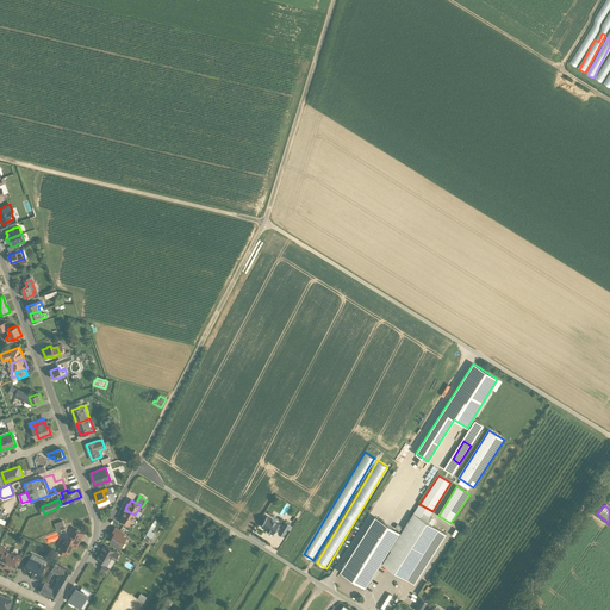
[(135,515),(125,510),(120,518),(125,521),(125,522),(129,524),(135,515)]
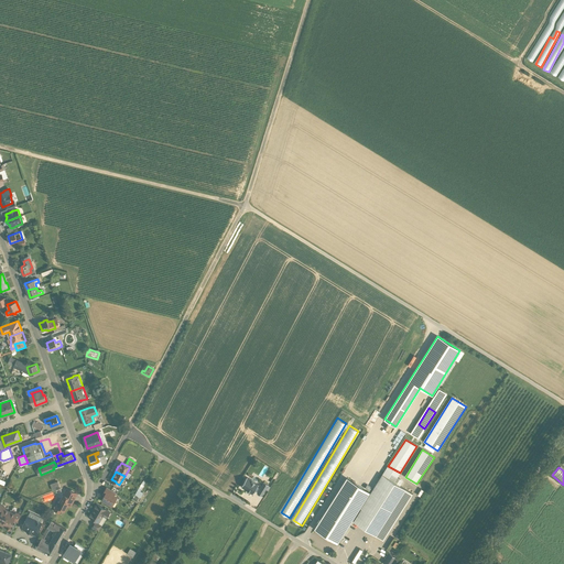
[(382,475),(360,508),(361,509),(354,521),(376,535),(405,489),(400,486),(394,481),(390,479),(384,476),(382,475)]
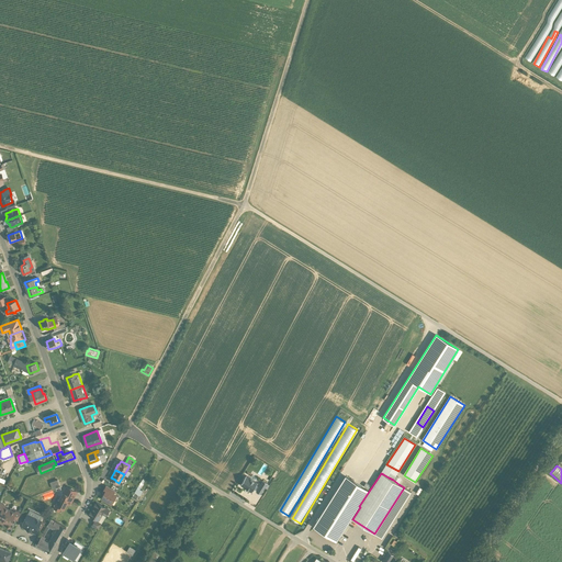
[(240,485),(251,492),(258,483),(246,475),(240,485)]
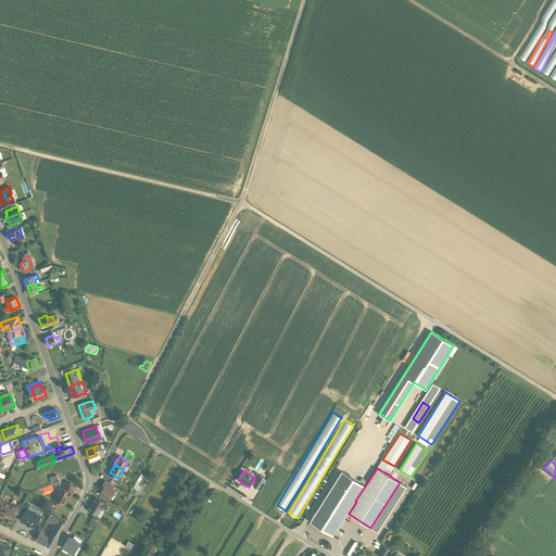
[(342,471),(316,512),(310,521),(332,535),(339,526),(338,526),(364,485),(342,471)]
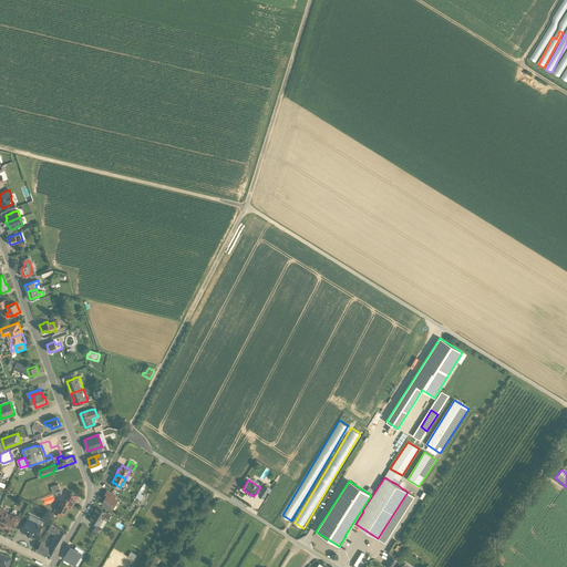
[(58,484),(51,486),(53,493),(61,491),(58,484)]
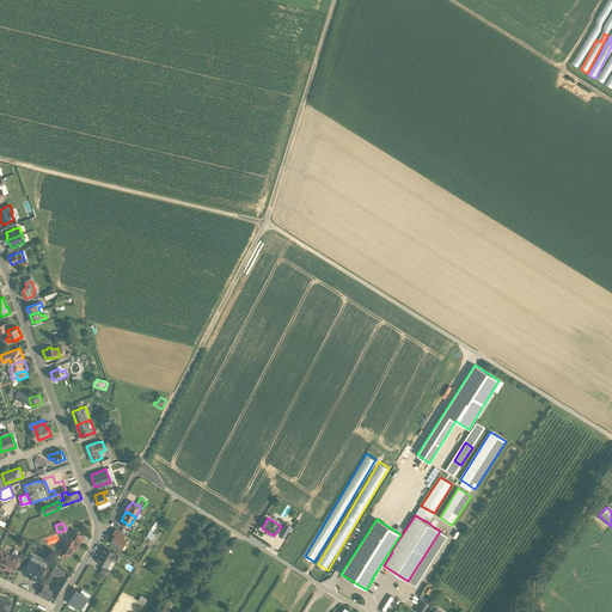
[(157,534),(154,532),(158,526),(154,524),(147,537),(153,539),(157,534)]
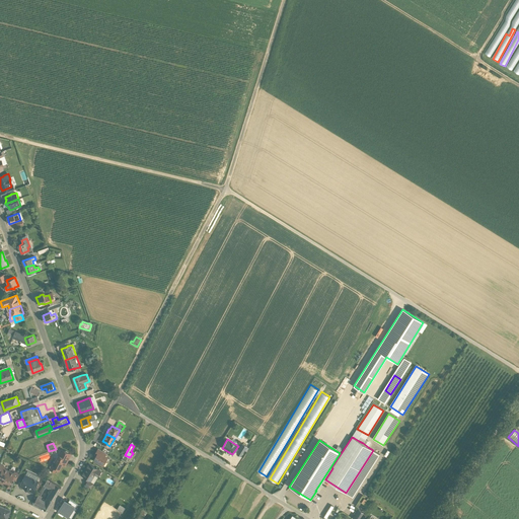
[(242,444),(236,454),(240,456),(244,450),(246,452),(248,448),(246,447),(247,446),(242,444)]
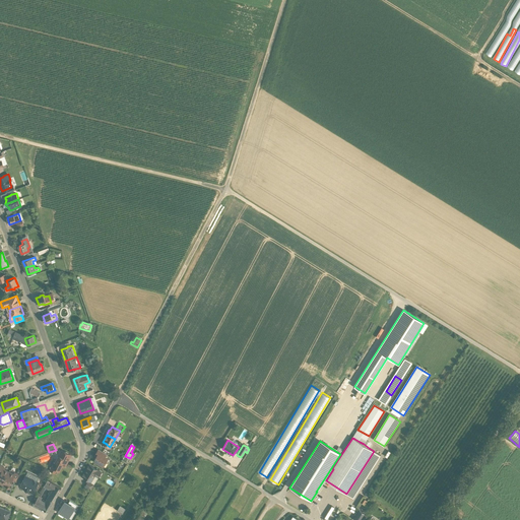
[(61,452),(57,460),(53,458),(50,465),(52,466),(50,470),(55,472),(57,468),(56,468),(58,464),(60,466),(61,464),(64,465),(67,460),(68,460),(70,455),(64,451),(63,453),(61,452)]
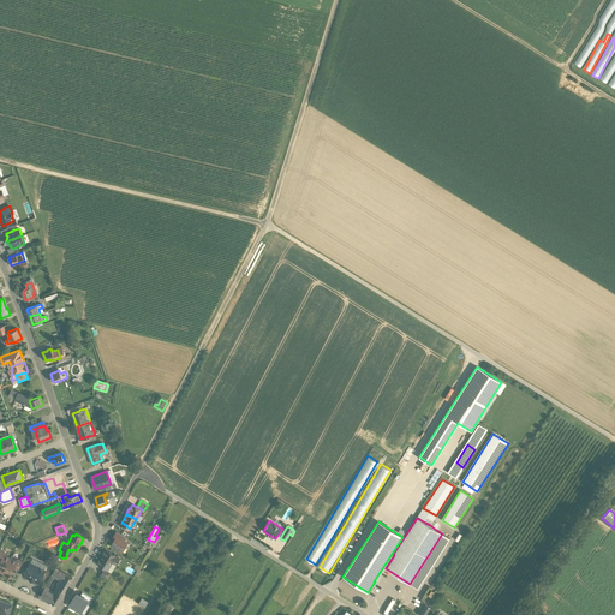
[(442,533),(410,584),(418,589),(449,538),(442,533)]
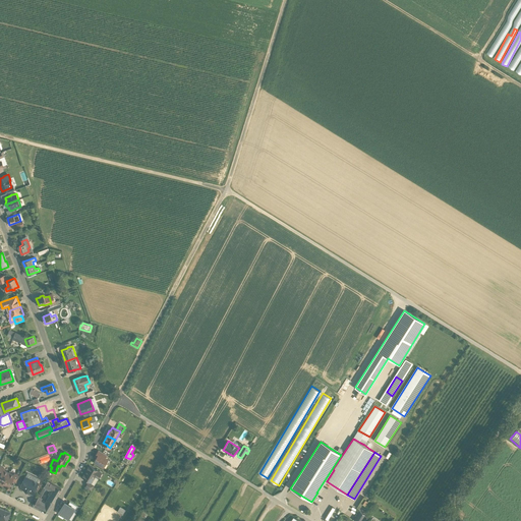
[(105,457),(97,453),(96,454),(98,455),(95,461),(103,466),(108,459),(105,457)]
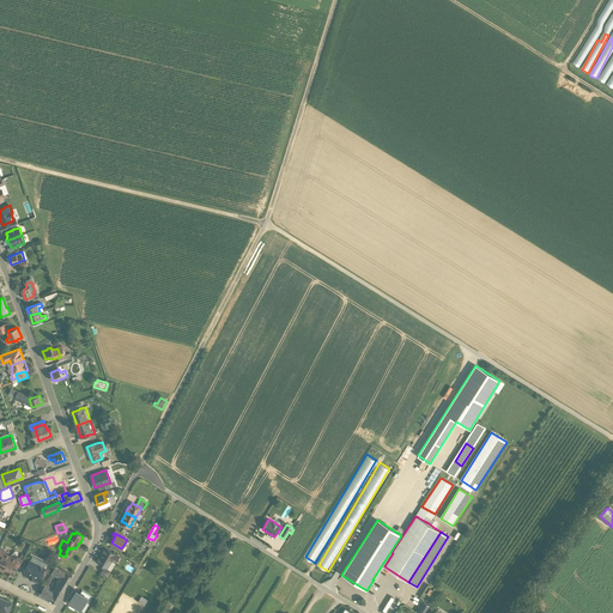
[(119,556),(105,547),(97,560),(108,568),(111,560),(114,560),(116,560),(119,556)]
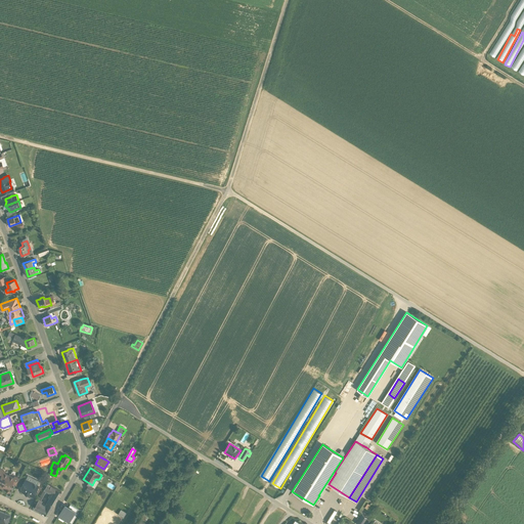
[(3,473),(1,477),(0,478),(0,485),(3,487),(9,475),(3,473)]
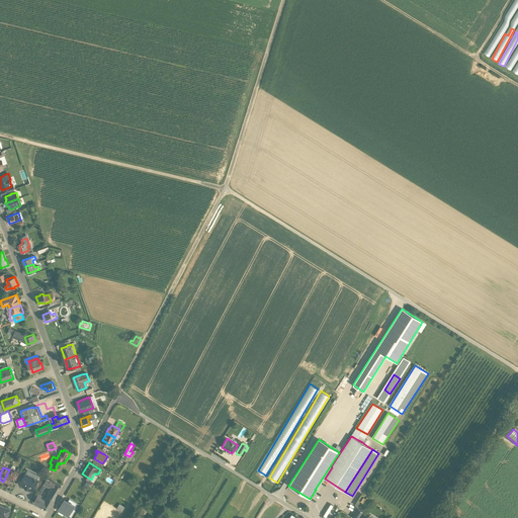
[(9,469),(3,482),(6,484),(7,485),(8,486),(9,486),(10,484),(9,483),(12,478),(14,472),(9,469)]
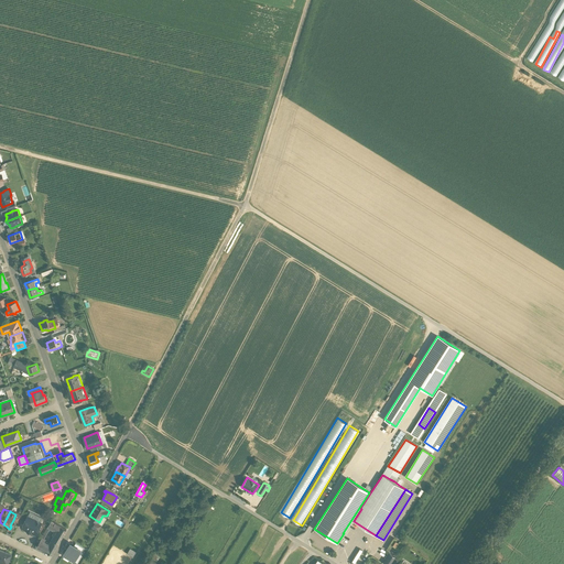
[(28,516),(42,522),(43,519),(30,511),(28,516)]
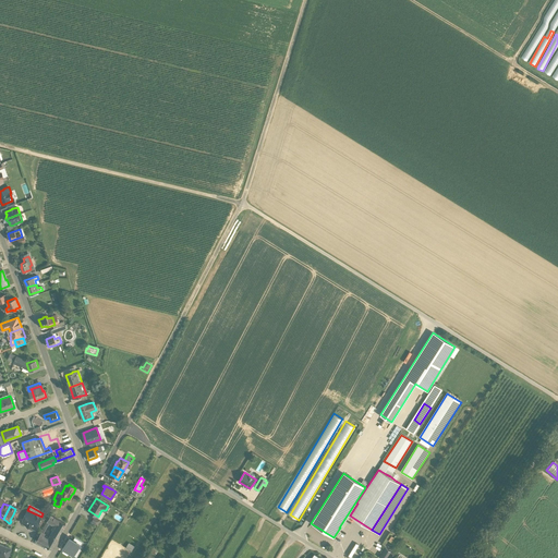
[(41,517),(27,510),(22,522),(26,524),(26,523),(31,525),(31,526),(35,529),(41,517)]
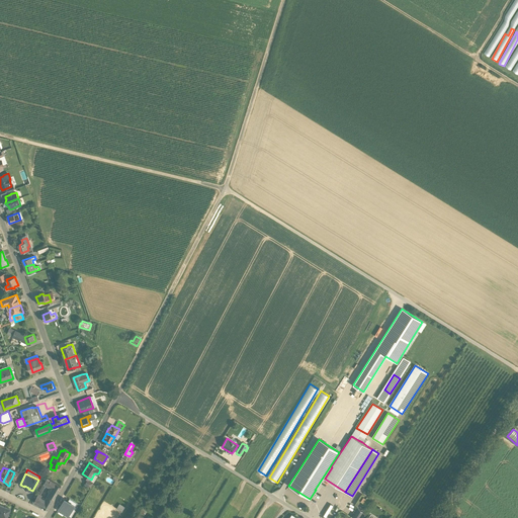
[(55,482),(48,478),(45,483),(47,484),(52,487),(55,482)]
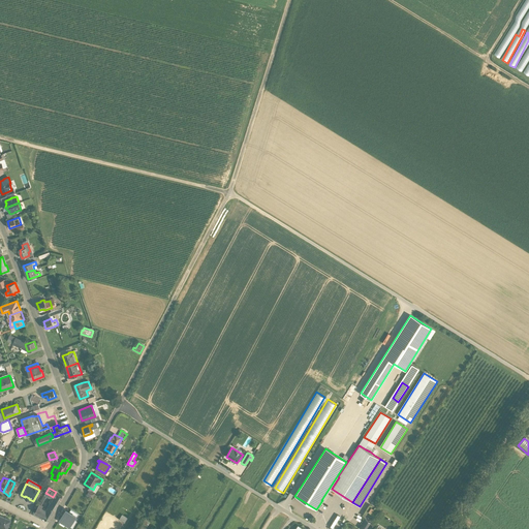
[(95,493),(90,489),(87,494),(92,498),(95,493)]
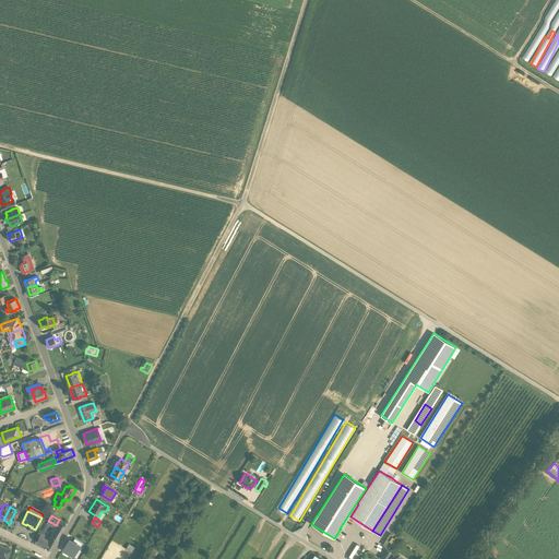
[(66,524),(61,521),(58,526),(56,525),(54,530),(56,531),(52,535),(58,538),(66,524)]
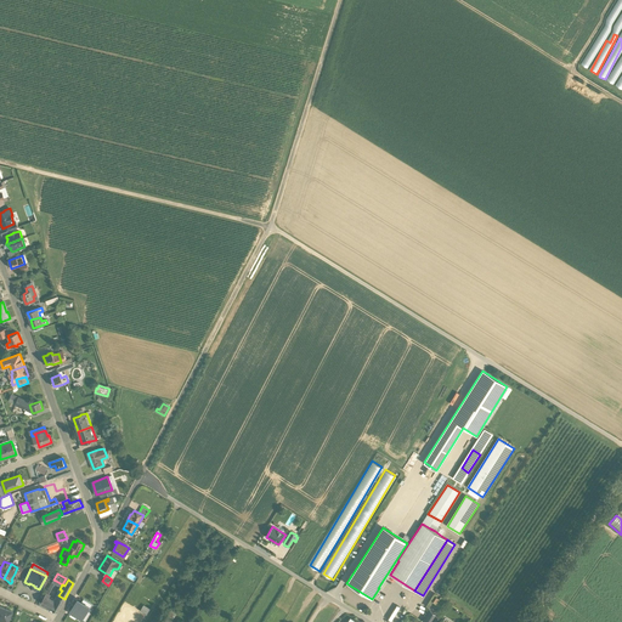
[(56,600),(54,599),(52,603),(47,599),(44,597),(41,601),(57,611),(64,599),(58,595),(56,600)]
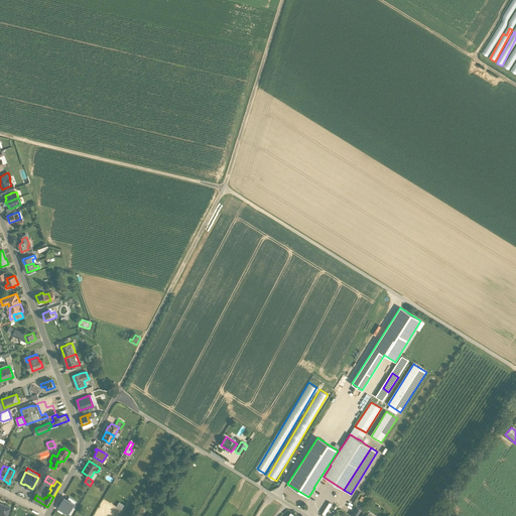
[(58,508),(68,513),(74,504),(75,503),(68,499),(65,498),(58,508)]
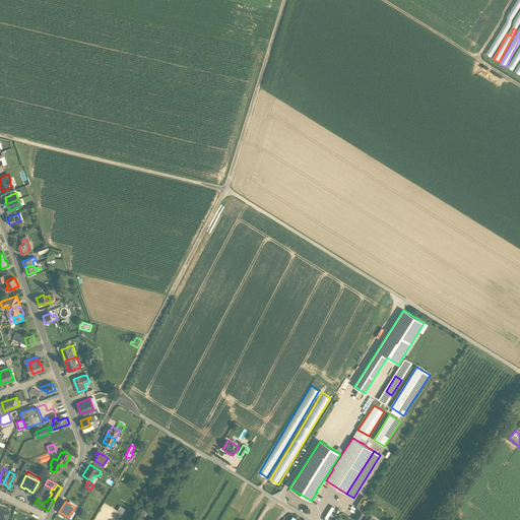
[(10,510),(0,506),(0,516),(3,518),(6,519),(7,519),(10,510)]
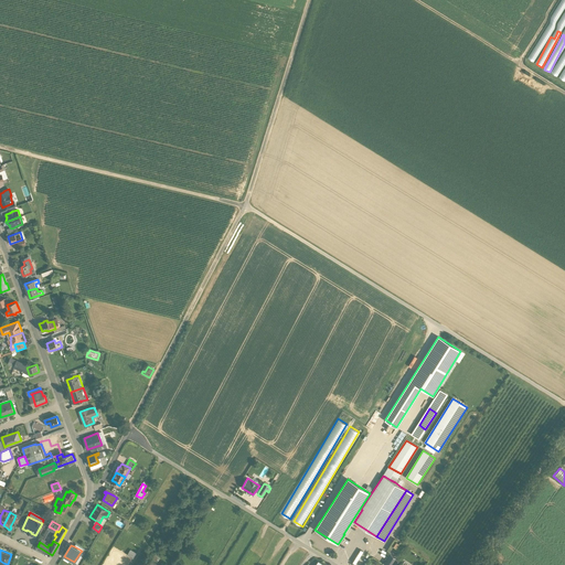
[(391,564),(396,557),(391,554),(384,564),(391,564)]
